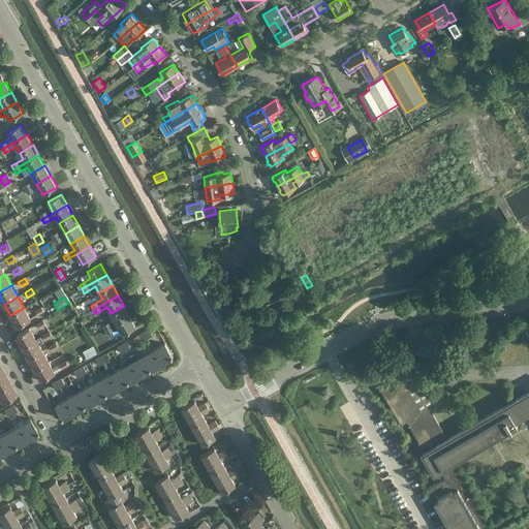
[(102,327),(104,331),(130,316),(124,306),(111,313),(114,319),(102,327)]
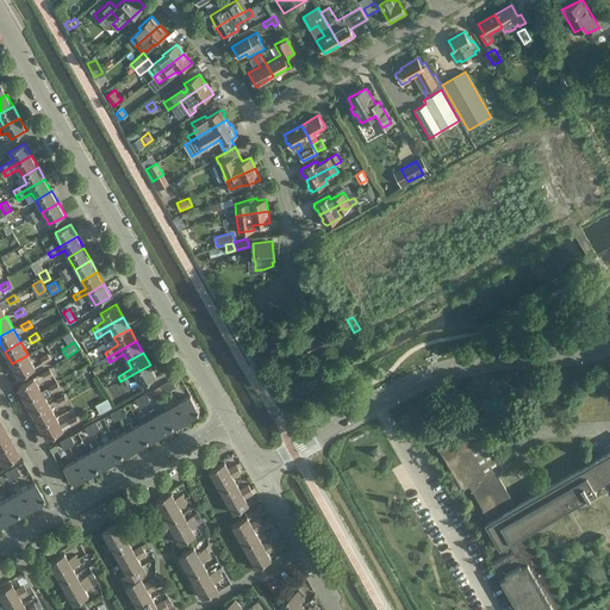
[(44,363),(51,360),(48,354),(41,359),(44,363)]
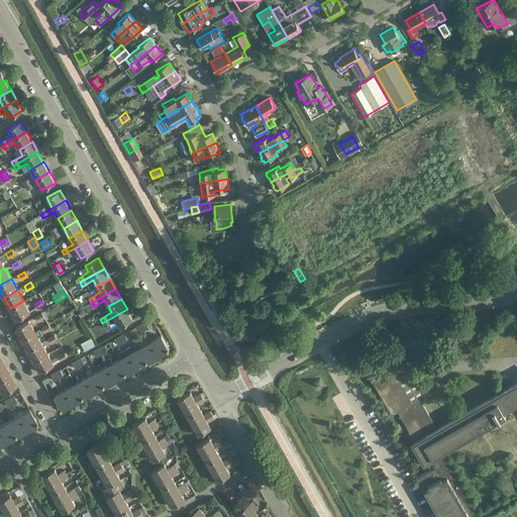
[(16,320),(30,312),(23,301),(10,308),(16,320)]
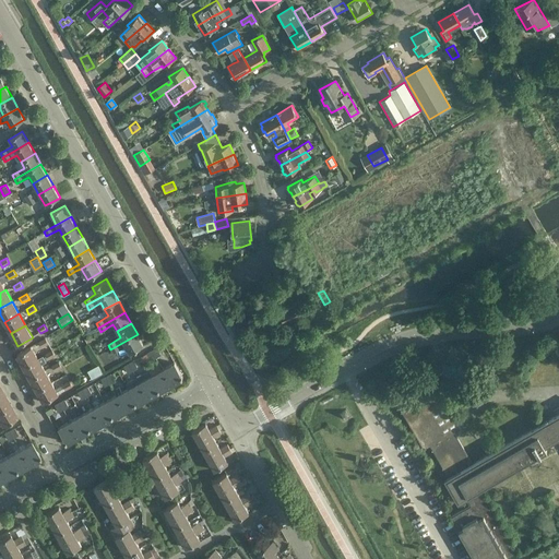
[(138,334),(110,349),(113,354),(126,346),(129,354),(143,345),(138,334)]
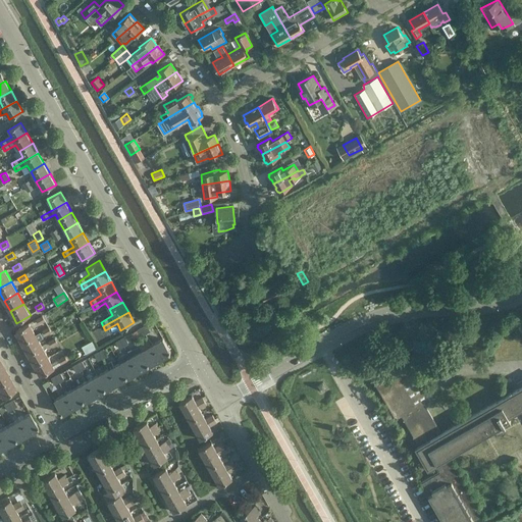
[(15,330),(21,343),(36,334),(29,323),(15,330)]
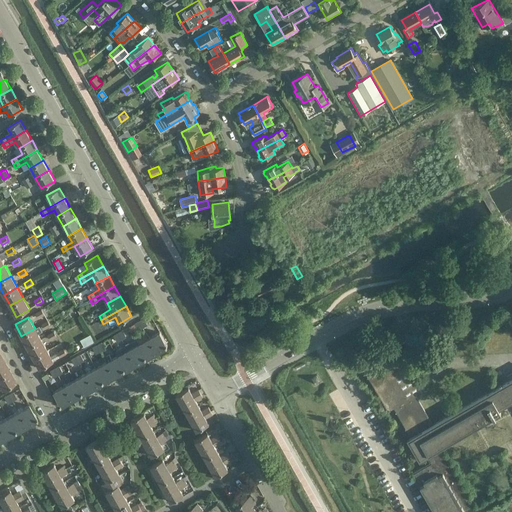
[(50,325),(47,321),(41,324),(44,329),(50,325)]
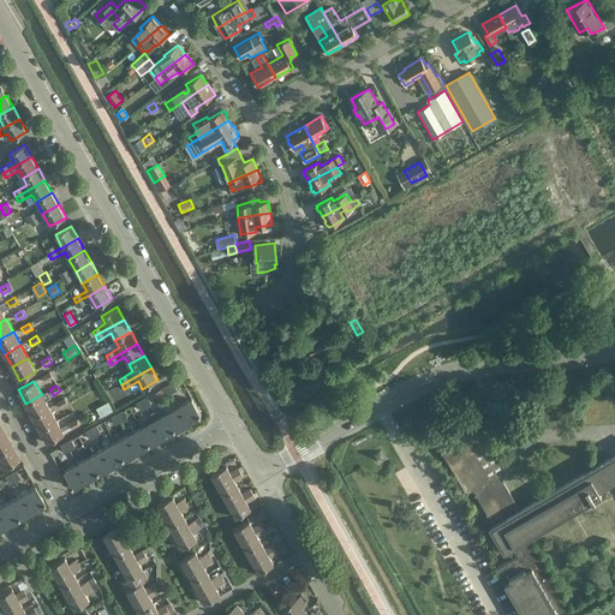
[(162,388),(154,393),(157,400),(166,395),(165,392),(162,388)]
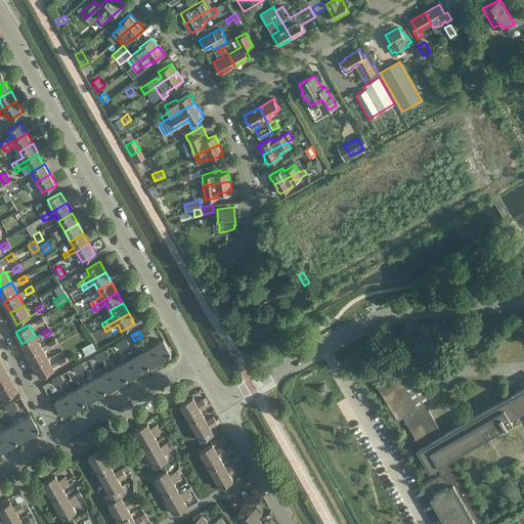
[(22,344),(28,354),(42,347),(36,336),(22,344)]
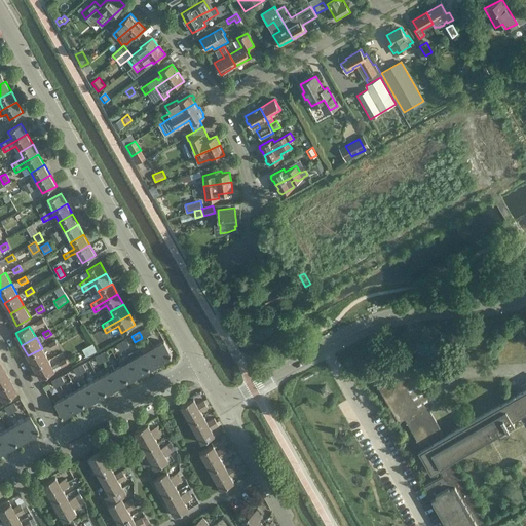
[(58,345),(54,340),(48,344),(51,349),(58,345)]
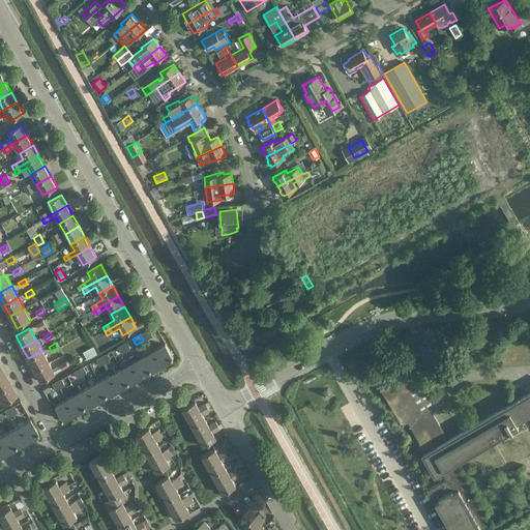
[(154,349),(162,363),(173,357),(166,343),(154,349)]
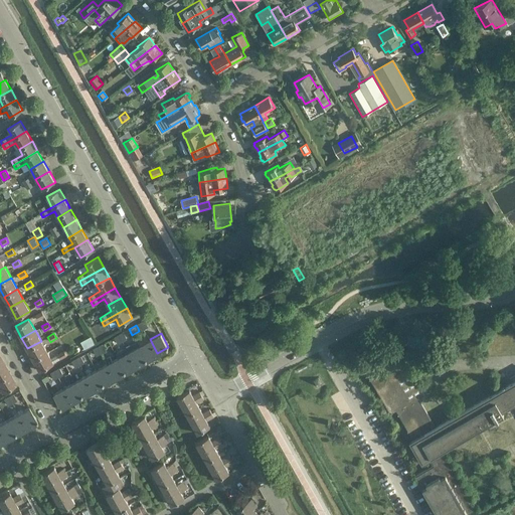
[(137,341),(139,345),(147,359),(157,353),(150,339),(148,335),(137,341)]
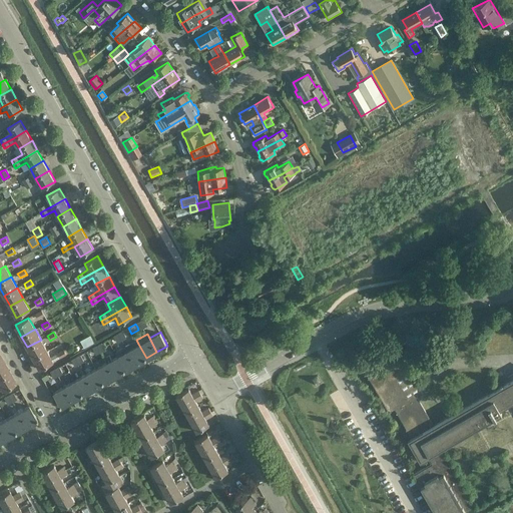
[(90,337),(81,342),(84,348),(93,342),(90,337)]
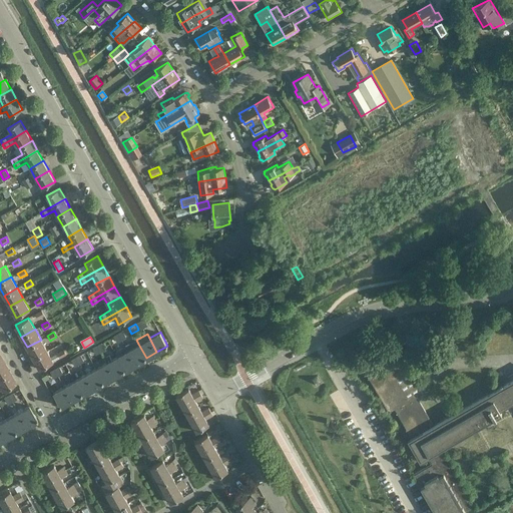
[(27,347),(33,358),(47,351),(41,340),(27,347)]
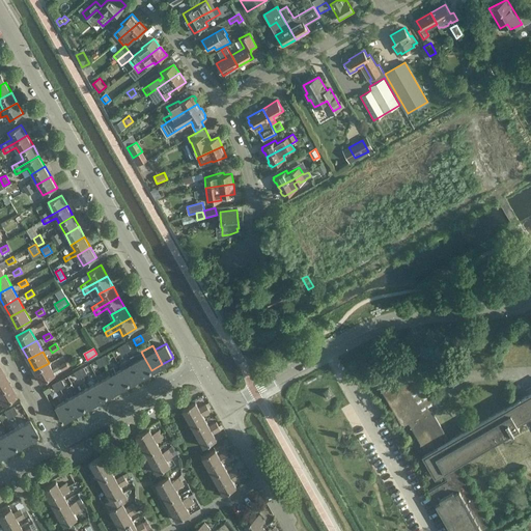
[(130,358),(140,376),(151,370),(143,356),(138,359),(136,355),(130,358)]
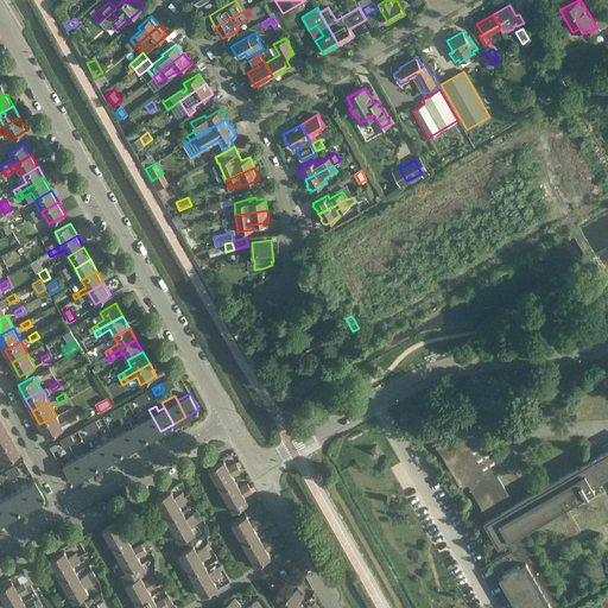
[(139,422),(149,438),(160,431),(149,410),(137,417),(139,422)]
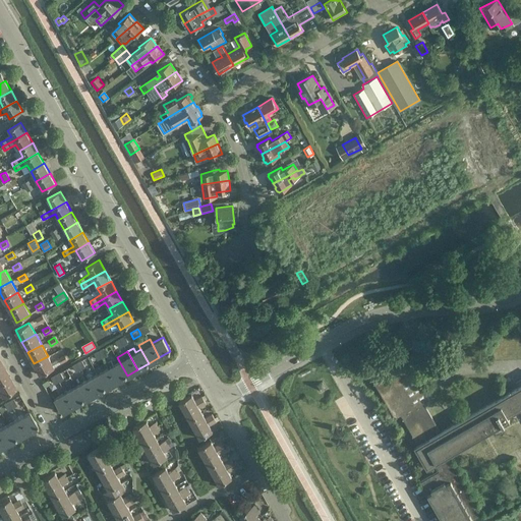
[(67,359),(64,355),(58,358),(61,363),(67,359)]
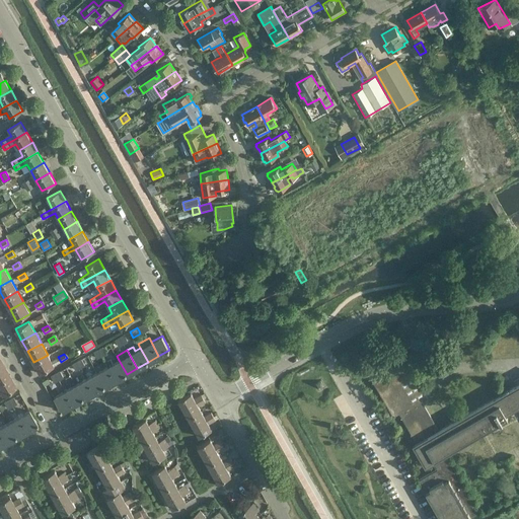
[(41,373),(54,366),(48,355),(33,362),(41,373)]
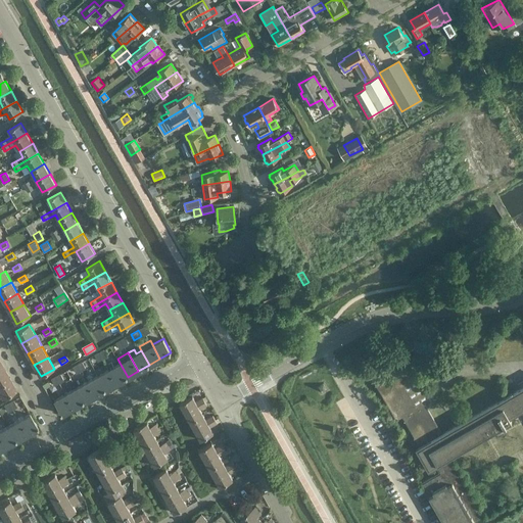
[(108,369),(116,383),(128,377),(120,363),(114,366),(111,362),(106,366),(108,369)]
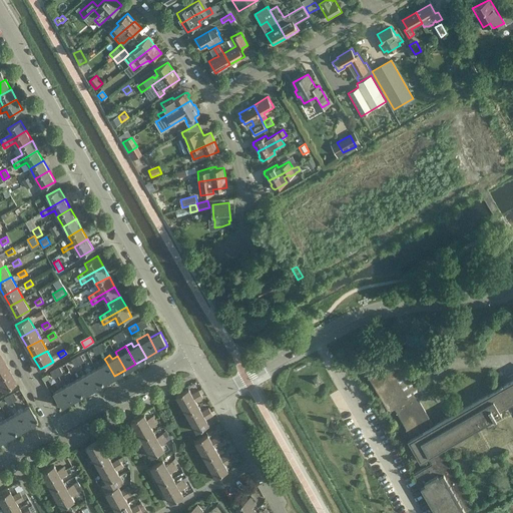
[(422,392),(401,355),(368,374),(389,411),(395,407),(413,438),(410,439),(421,459),(427,455),(432,463),(414,473),(422,486),(421,486),(436,512),(462,512),(474,506),(439,448),(494,417),(497,416),(497,415),(502,412),(500,409),(512,401),(512,448),(512,450),(512,452),(512,453),(505,458),(512,471),(512,379),(434,426),(416,395),(422,392)]
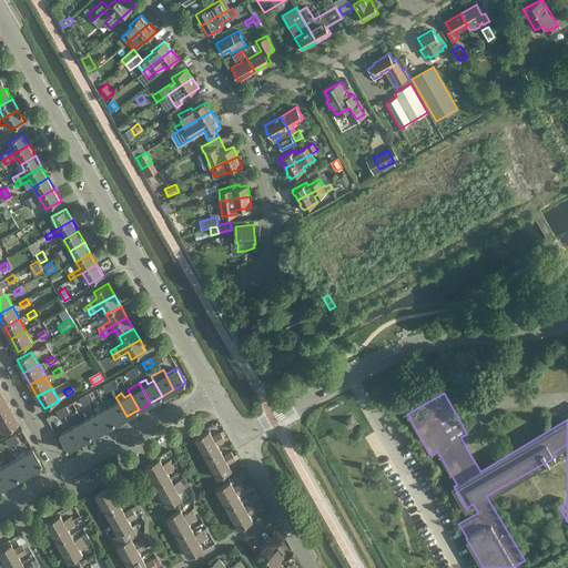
[(0,417),(11,412),(3,399),(0,401),(0,417)]
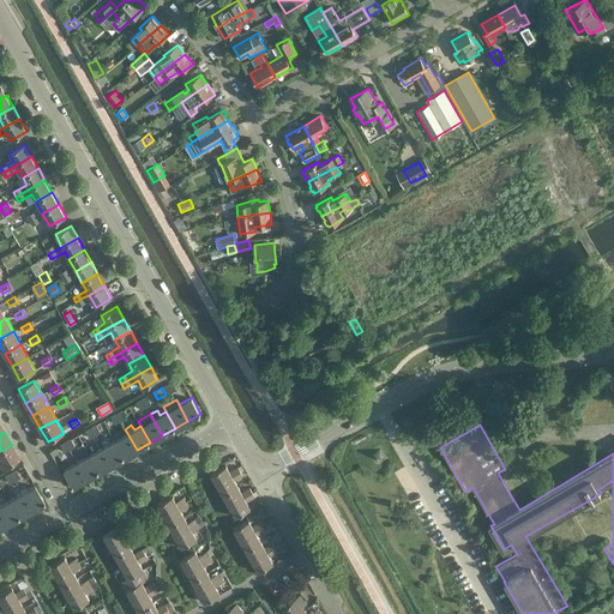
[(115,440),(125,457),(137,450),(127,433),(115,440)]
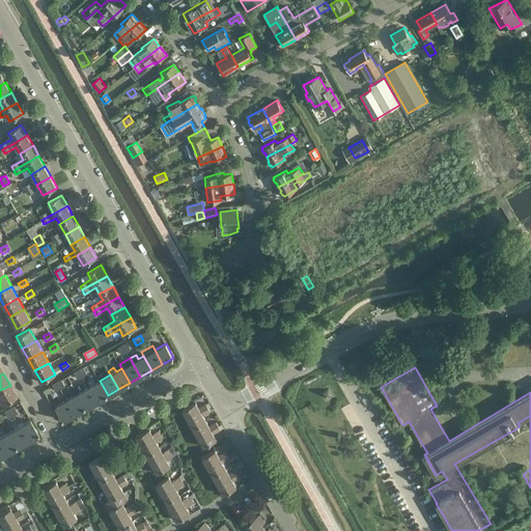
[(86,383),(88,387),(96,401),(108,395),(100,381),(94,384),(92,380),(86,383)]
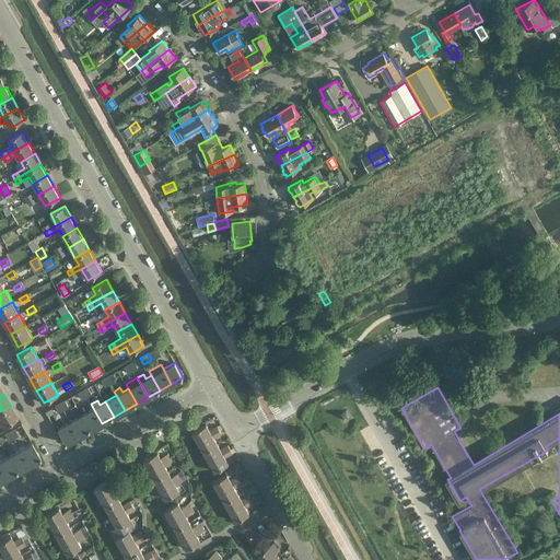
[(0,411),(0,421),(2,426),(18,418),(11,406),(0,411)]
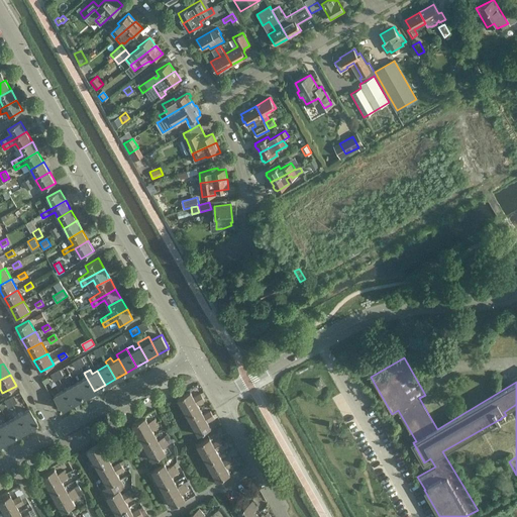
[(74,380),(83,397),(94,391),(86,377),(81,380),(79,377),(74,380)]
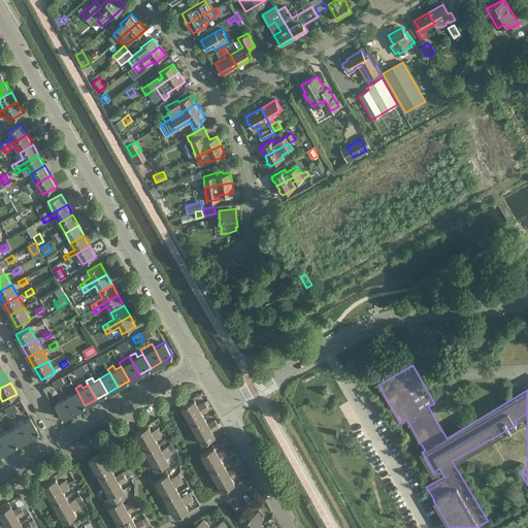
[(64,393),(66,397),(74,411),(85,405),(75,388),(64,393)]
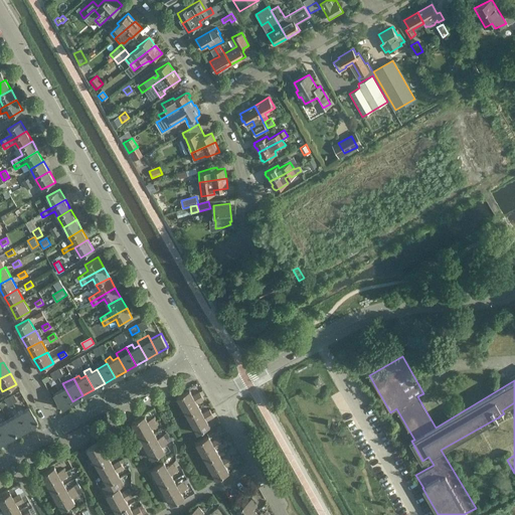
[(64,387),(53,393),(61,407),(72,401),(64,387)]
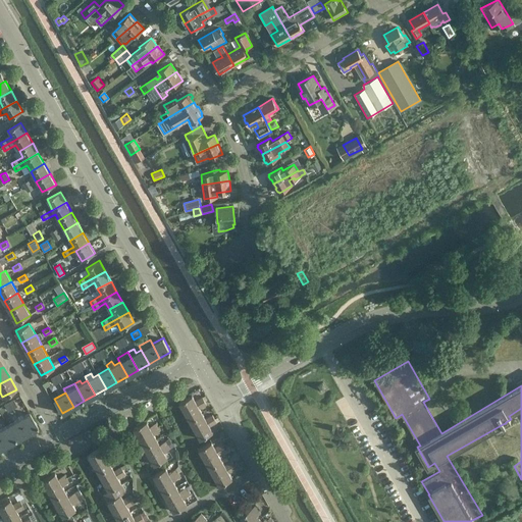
[(196,401),(192,395),(179,402),(185,412),(205,401),(203,397),(196,401)]
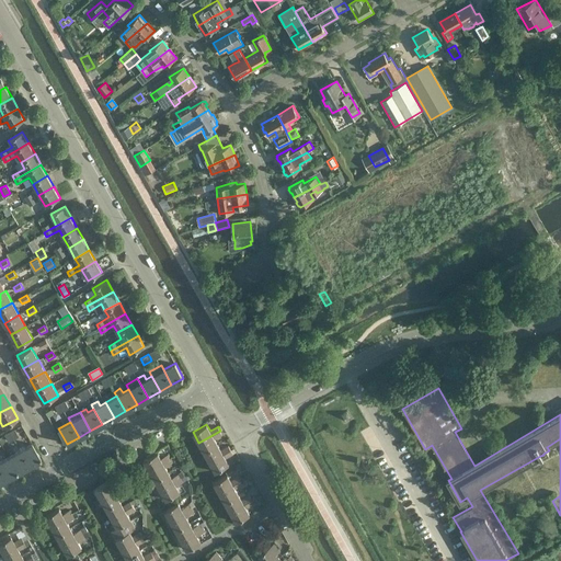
[(204,453),(218,444),(215,438),(222,434),(220,431),(198,443),(204,453)]
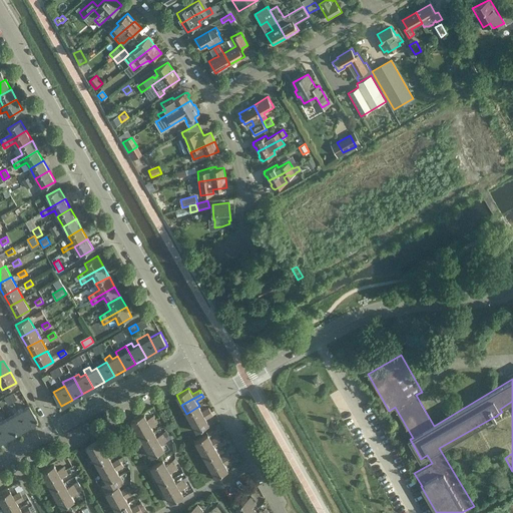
[(18,412),(26,426),(37,419),(29,406),(18,412)]
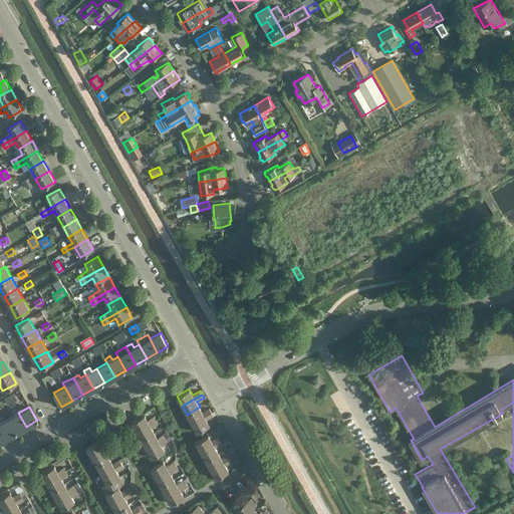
[(210,409),(203,413),(200,407),(187,415),(192,423),(212,412),(210,409)]
